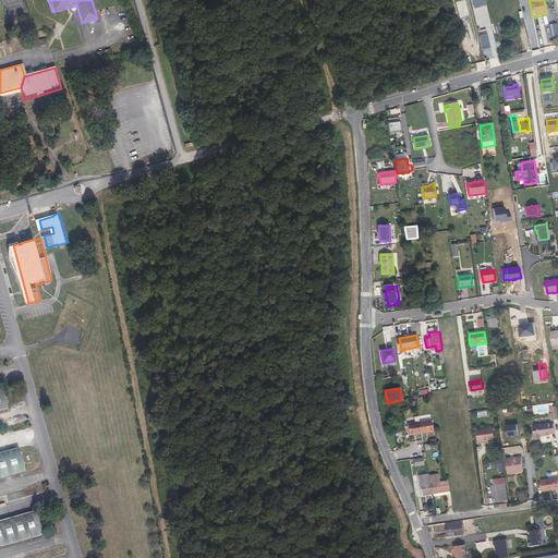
[(431,420),(408,424),(409,435),(433,432),(431,420)]
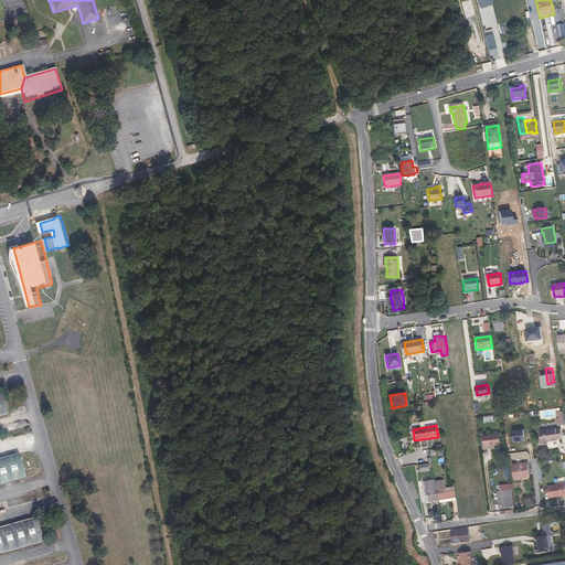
[(557,429),(556,428),(541,430),(542,445),(548,445),(547,439),(547,438),(552,438),(558,437),(557,437),(562,436),(562,429),(557,429)]
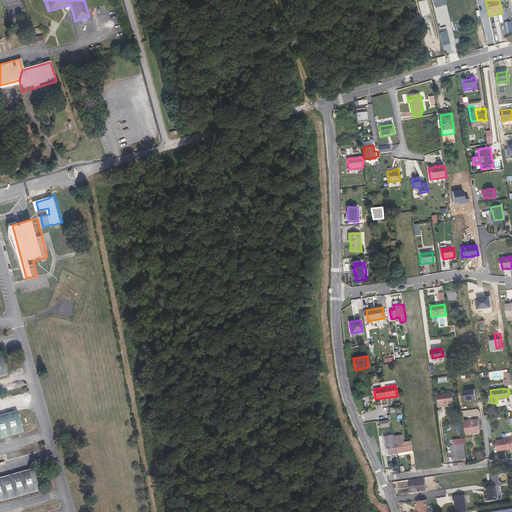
[(453,391),(438,394),(439,405),(450,403),(450,402),(454,402),(453,391)]
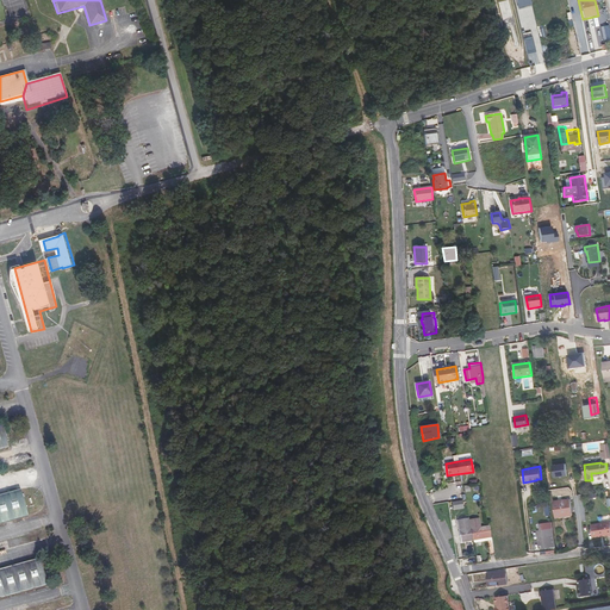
[(0,523),(27,516),(20,490),(0,495),(0,523)]
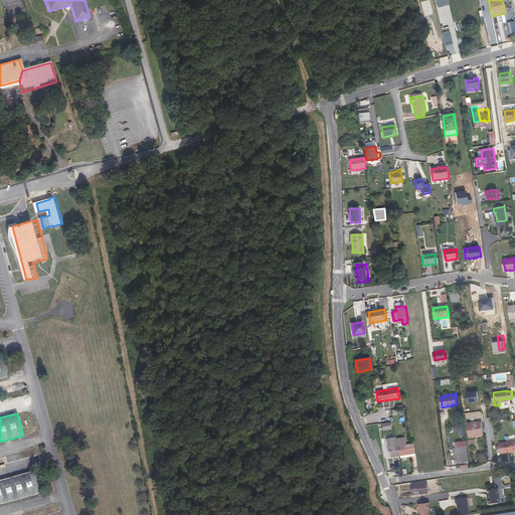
[(483,436),(482,421),(468,423),(470,437),(476,436),(476,437),(483,436)]
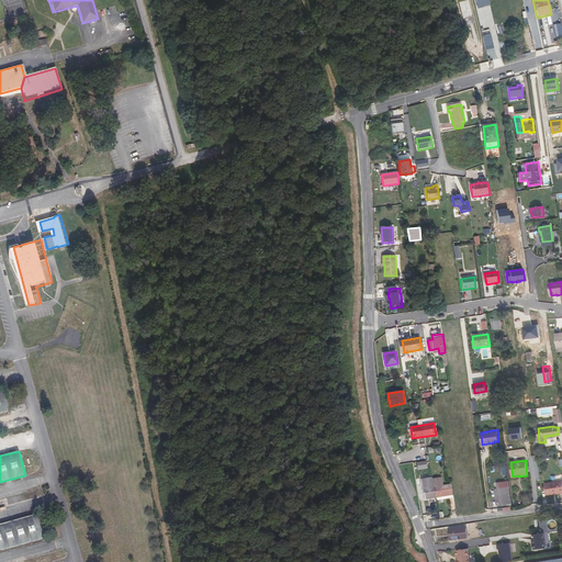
[(435,497),(431,478),(423,480),(426,498),(435,497)]
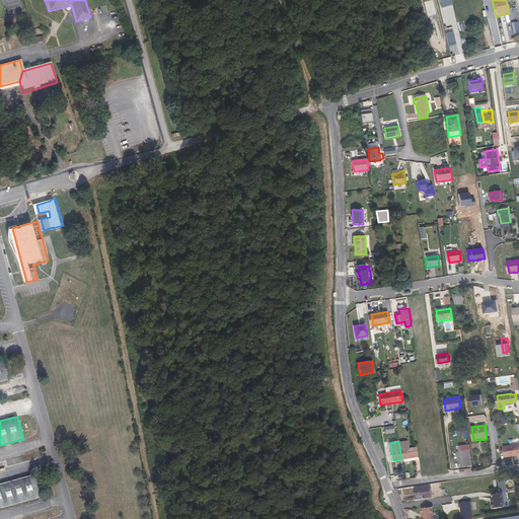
[(399,445),(402,459),(418,456),(417,447),(408,449),(408,443),(399,445)]
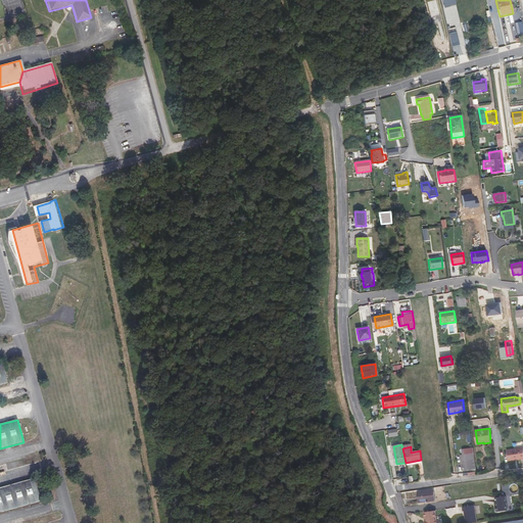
[(522,446),(507,449),(508,461),(521,459),(521,460),(522,459),(522,446)]
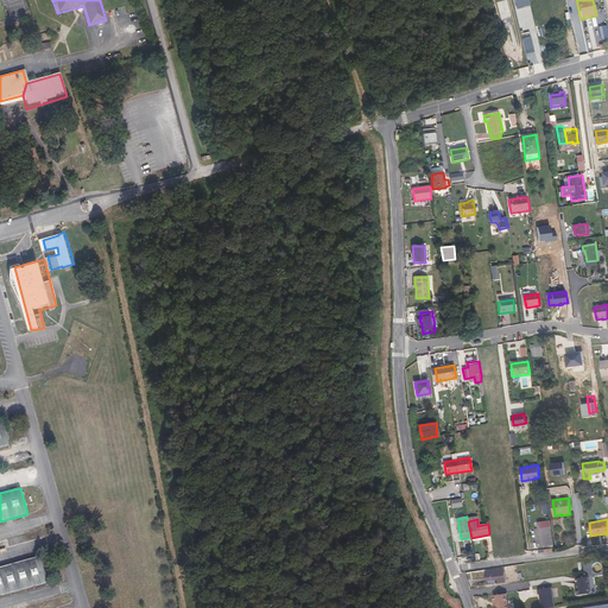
[(25,532),(36,534),(37,526),(27,524),(25,532)]
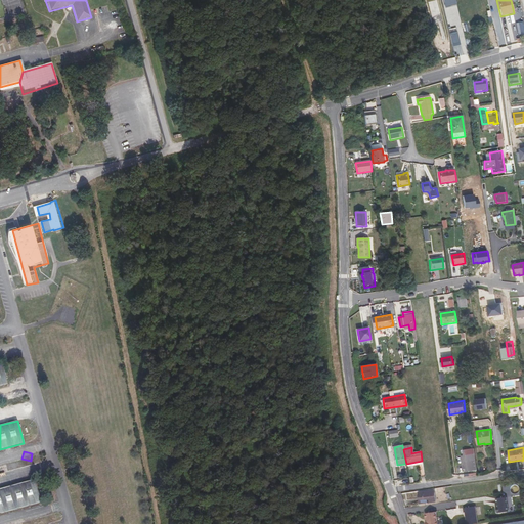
[(473,467),(477,467),(476,460),(472,461),(471,454),(466,455),(467,461),(465,462),(465,463),(466,463),(466,464),(467,468),(467,469),(466,470),(467,471),(468,471),(469,470),(473,469),(473,467)]
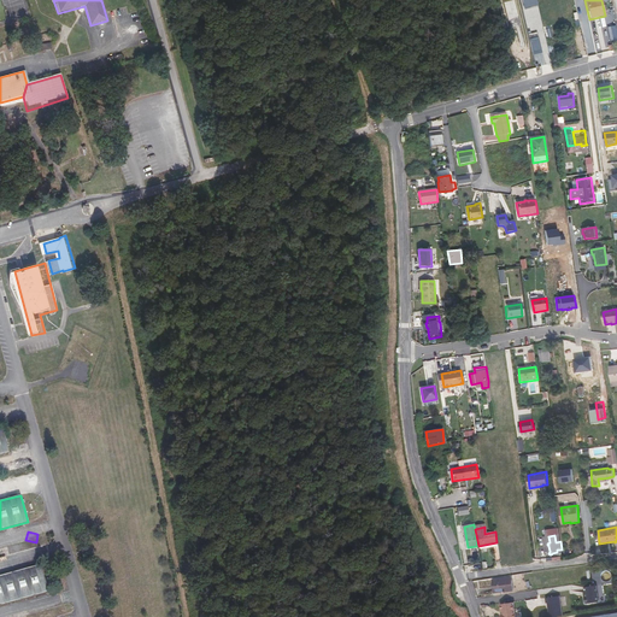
[(37,583),(39,593),(47,591),(40,565),(34,566),(37,583)]
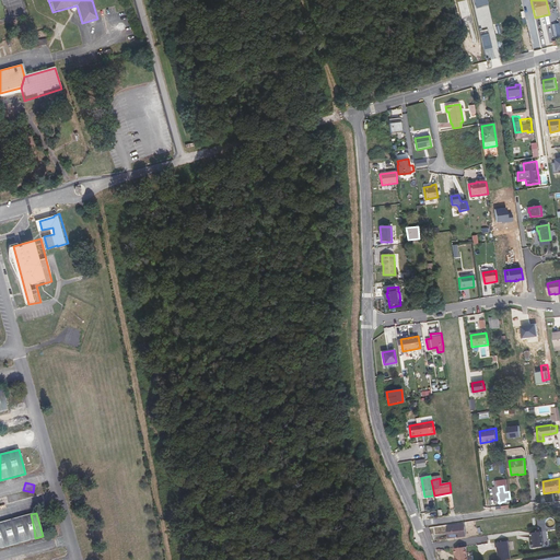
[(0,548),(35,538),(34,529),(31,514),(0,522),(0,548)]
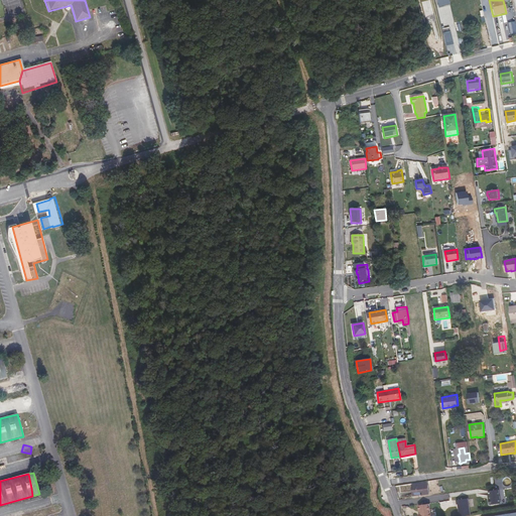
[(429,494),(428,483),(411,485),(413,496),(429,494)]
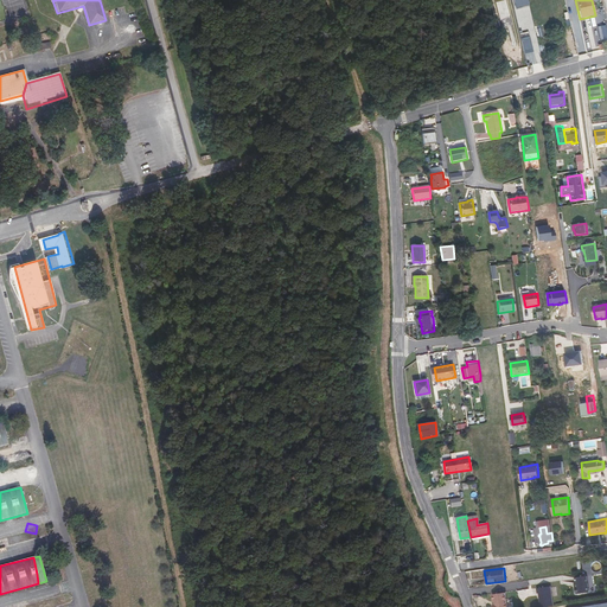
[(589,592),(587,575),(575,577),(577,587),(576,587),(576,593),(577,593),(579,594),(589,592)]
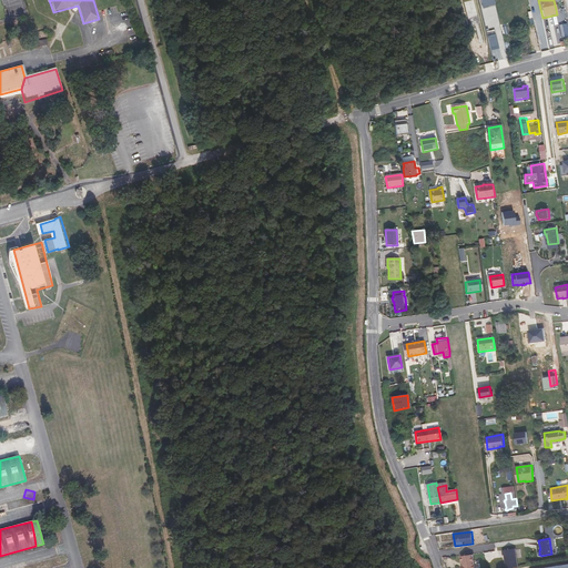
[(510,567),(519,567),(516,548),(503,550),(504,555),(505,555),(507,567),(510,567)]
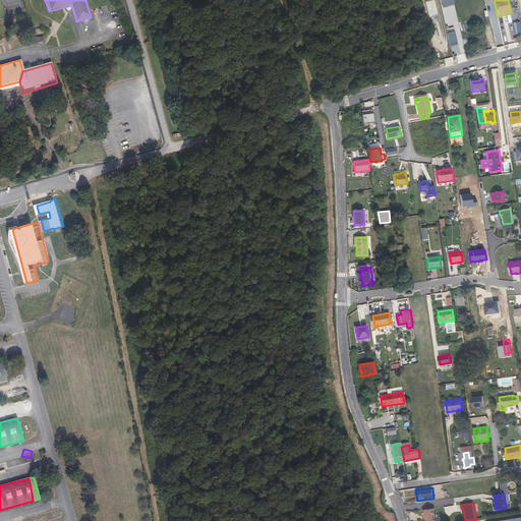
[(436,520),(435,509),(423,510),(423,516),(425,516),(425,519),(424,519),(423,519),(423,520),(436,520)]
